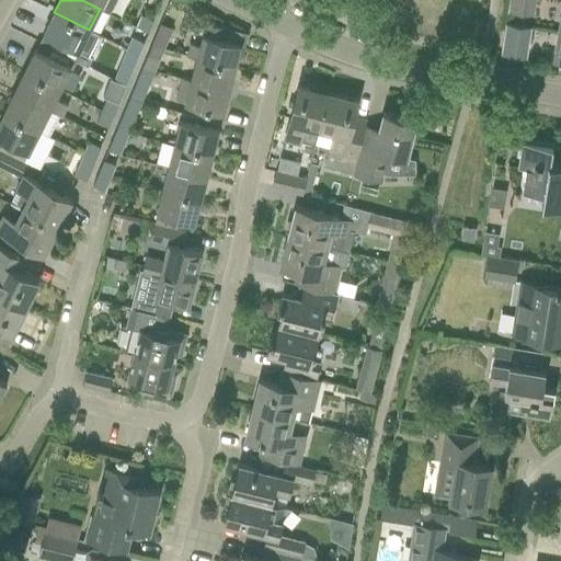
[(82,0),(100,9),(109,13),(114,0),(82,0)]
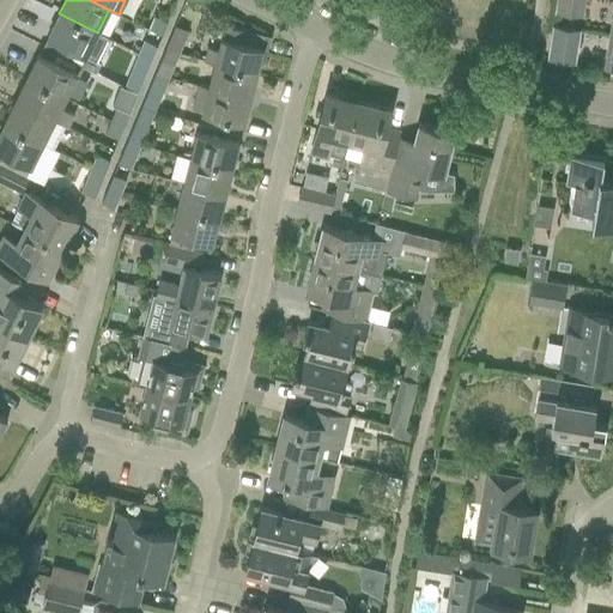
[(556,0),(554,11),(583,16),(584,0),(556,0)]
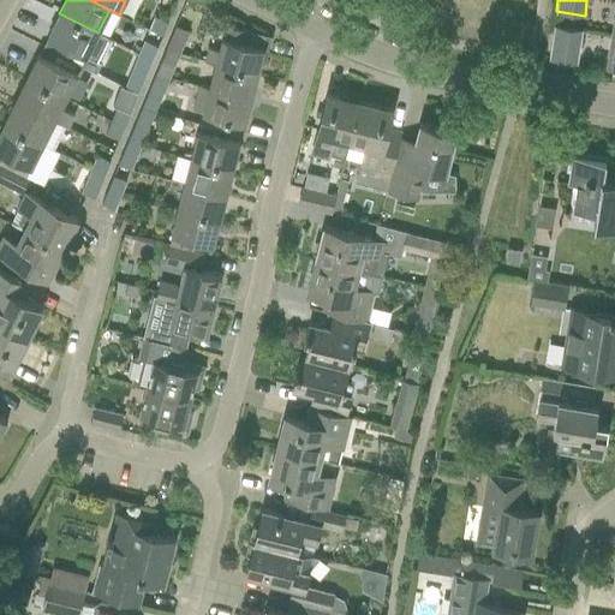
[(59,13),(47,37),(54,41),(51,49),(82,65),(96,72),(101,64),(113,40),(108,37),(97,33),(59,13)]
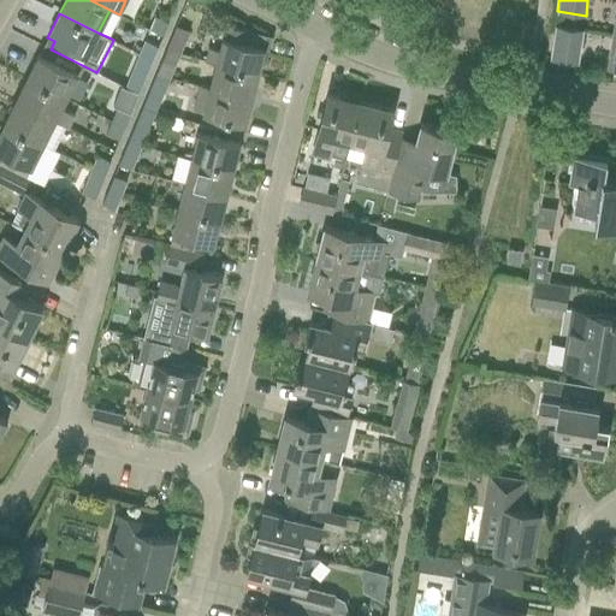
[(170,23),(167,22),(157,17),(150,29),(164,36),(170,23)]
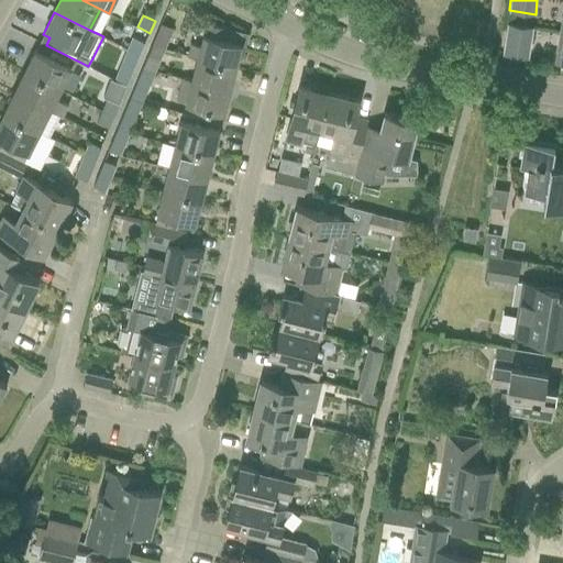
[(207,22),(200,46),(190,43),(187,56),(197,58),(197,59),(234,69),(241,44),(222,40),(225,28),(207,22)]
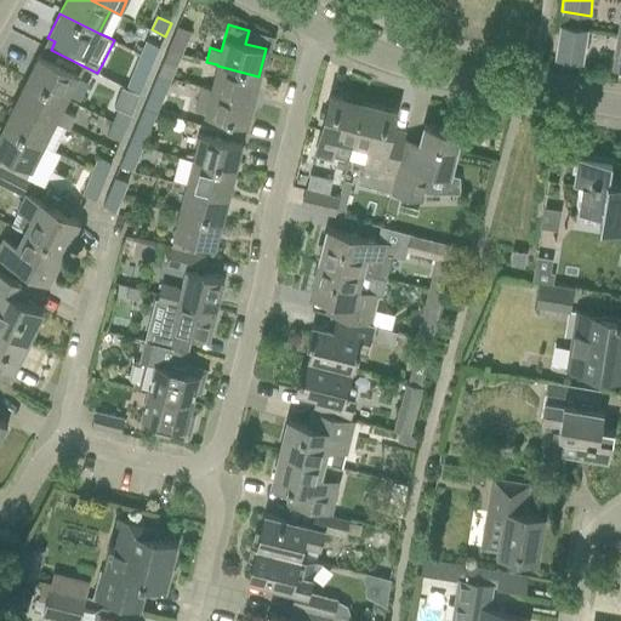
[(177,26),(174,36),(167,50),(181,56),(192,30),(177,26)]
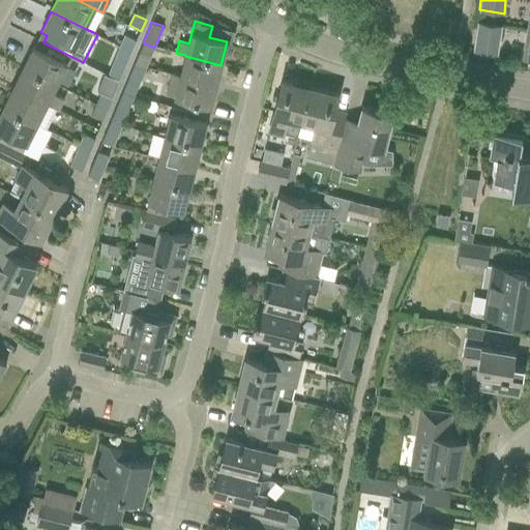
[(502,26),(477,22),(473,50),(498,54),(502,26)]
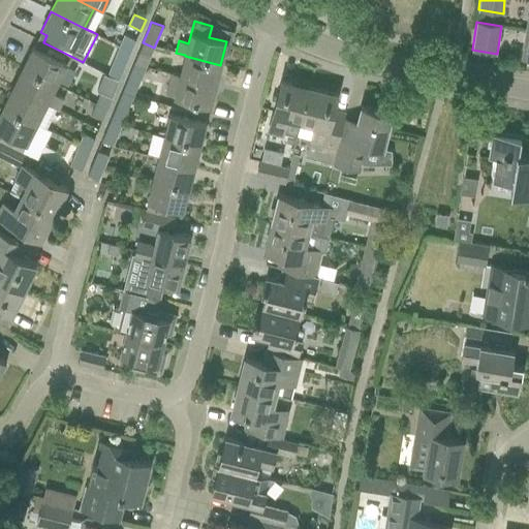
[(120,45),(131,51),(136,40),(124,35),(120,45)]
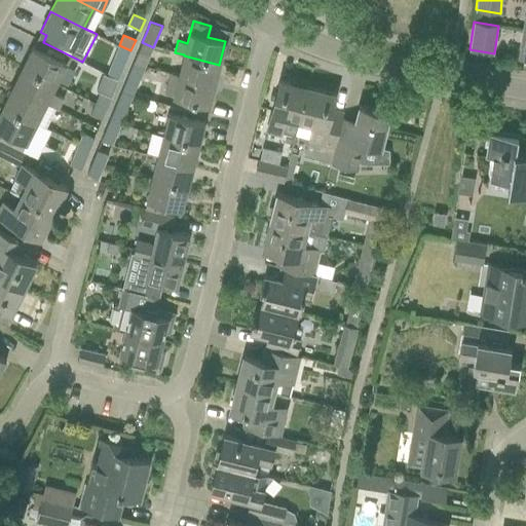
[(33,47),(23,67),(55,83),(70,55),(43,42),(39,49),(33,47)]
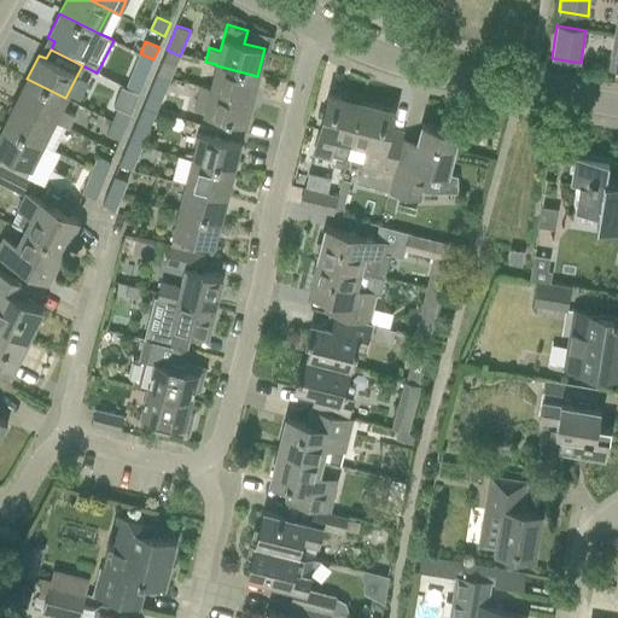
[(162,60),(157,74),(170,80),(176,66),(180,56),(167,50),(162,60)]
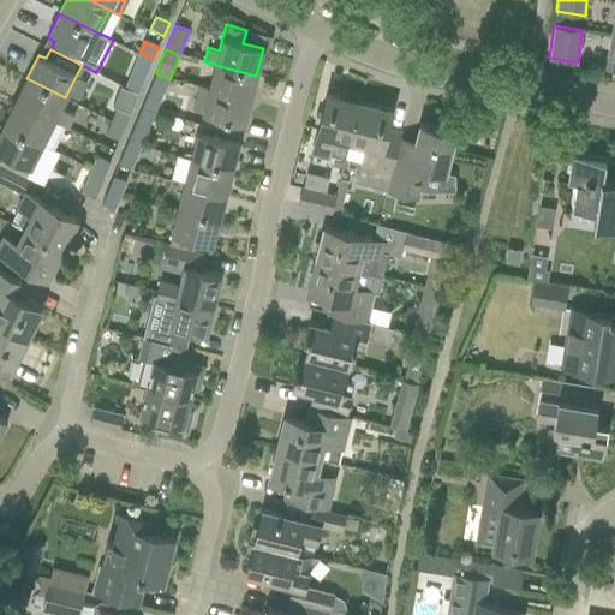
[(135,66),(136,66),(126,89),(138,94),(148,71),(153,59),(139,53),(135,66)]
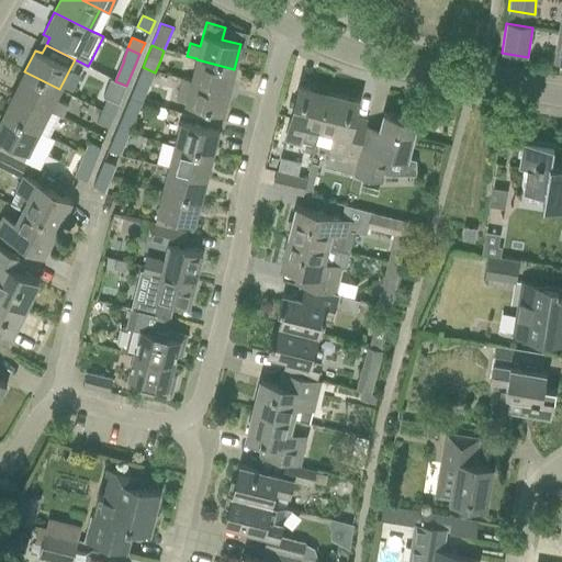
[(197,59),(190,81),(228,91),(234,69),(197,59)]
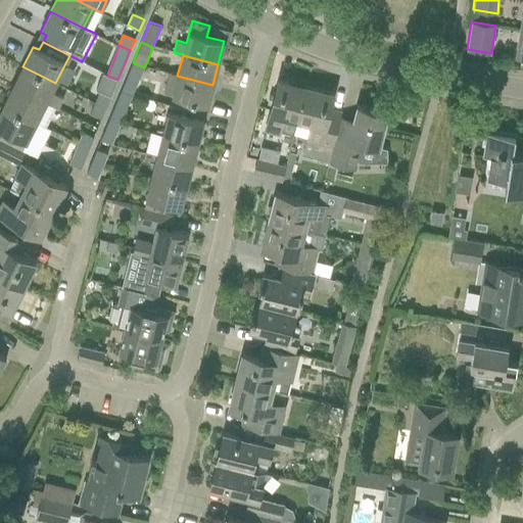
[(144,67),(133,62),(128,74),(140,79),(144,67)]
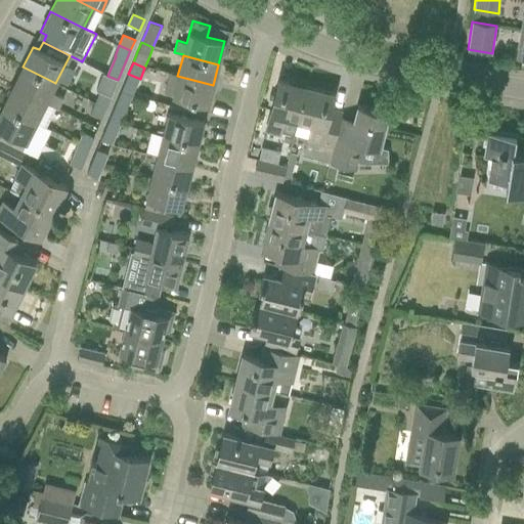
[(55,83),(23,67),(13,87),(55,107),(58,110),(63,98),(51,92),(55,83)]
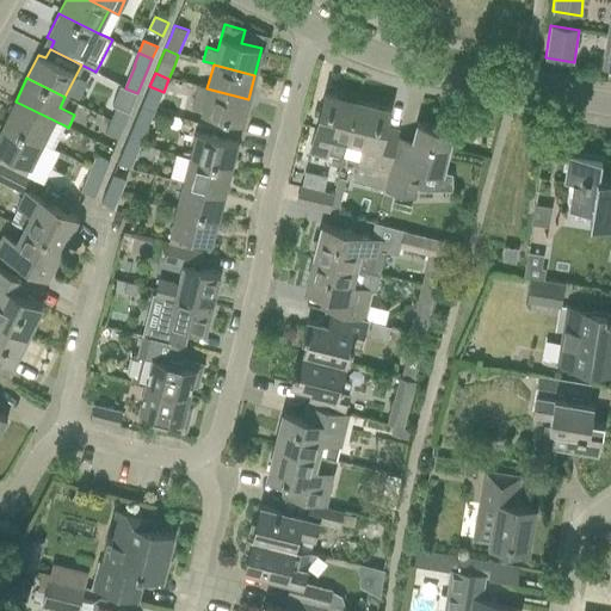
[(207,88),(196,86),(191,107),(202,111),(201,113),(242,124),(248,99),(207,88)]
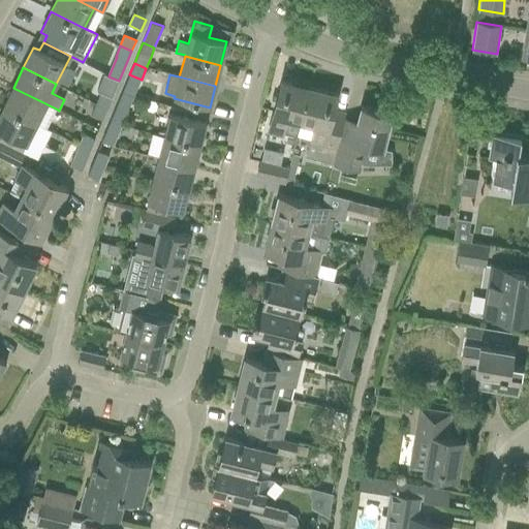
[(301,122),(309,88),(281,81),(268,132),(282,136),(286,119),(301,122)]
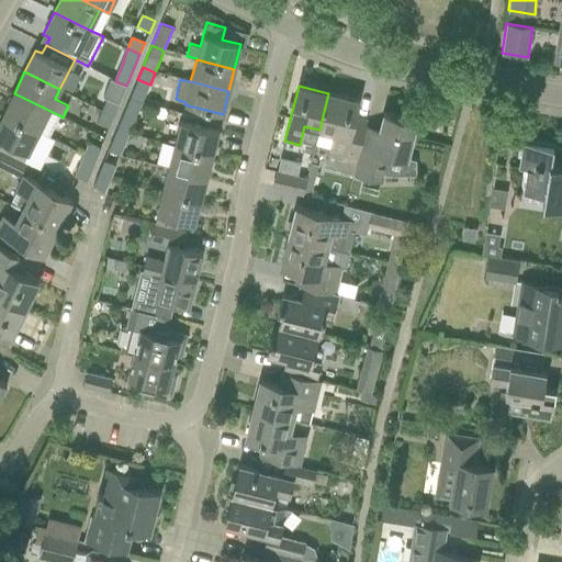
[(59,115),(14,93),(3,114),(49,137),(59,115)]
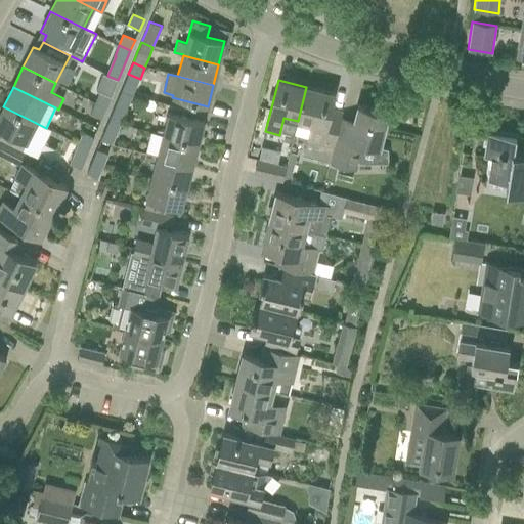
[(306,87),(298,121),(311,125),(307,142),(314,144),(311,158),(329,163),(336,136),(340,121),(328,118),(334,94),(306,87)]
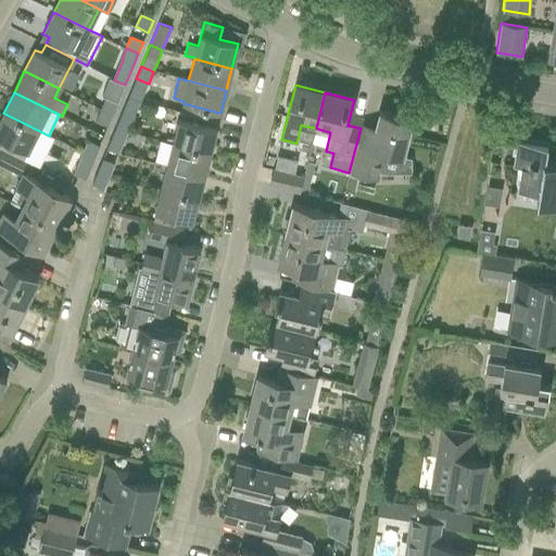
[(128,97),(115,127),(128,131),(134,119),(133,119),(140,101),(128,97)]
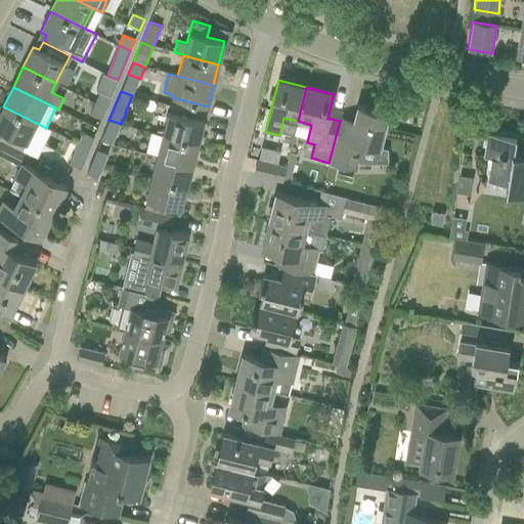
[(94,102),(106,107),(111,96),(99,92),(94,102)]
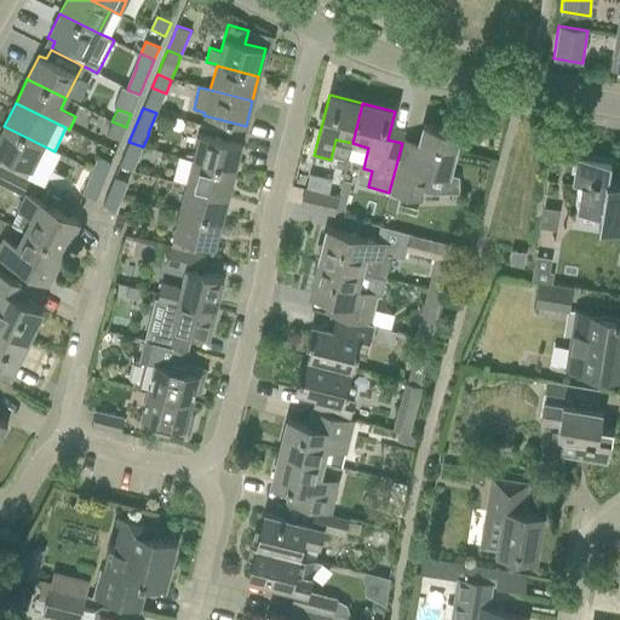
[(126,127),(112,121),(107,135),(120,141),(126,127)]
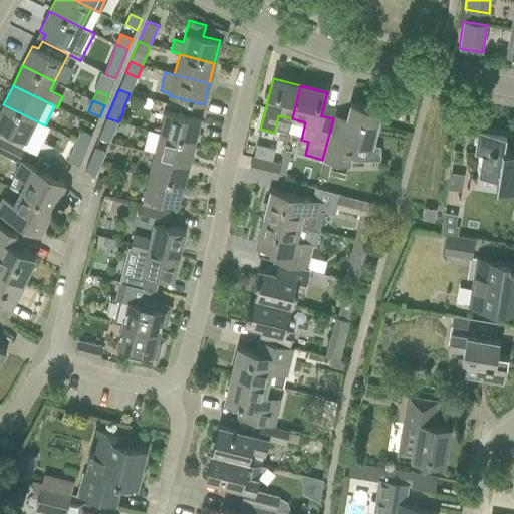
[(0,127),(2,129),(0,132),(0,137),(21,148),(24,140),(34,120),(3,104),(3,105),(0,103),(0,127)]
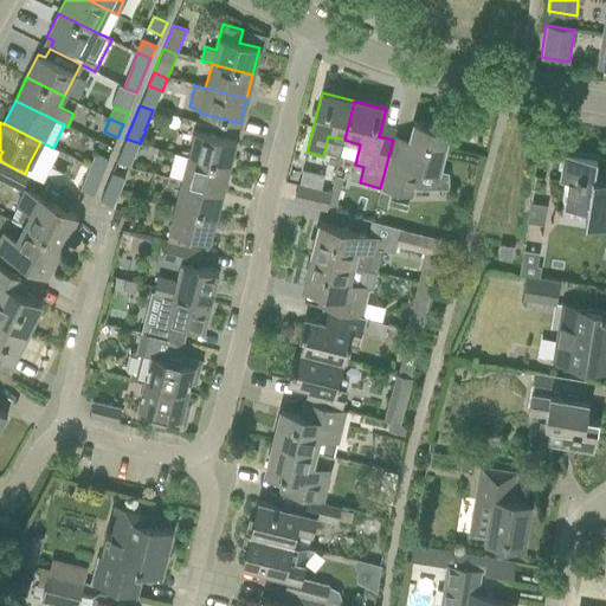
[(388,158),(380,188),(392,191),(412,195),(419,166),(438,172),(449,131),(414,122),(404,161),(388,158)]
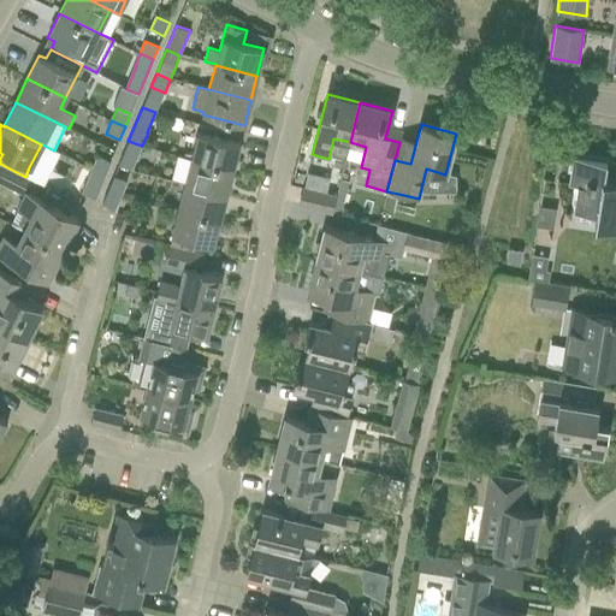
[(190,159),(232,170),(240,143),(197,134),(190,159)]
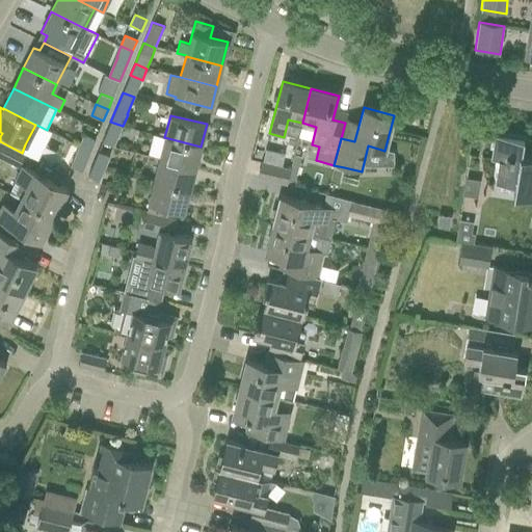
[(110,122),(105,133),(117,138),(123,126),(110,122)]
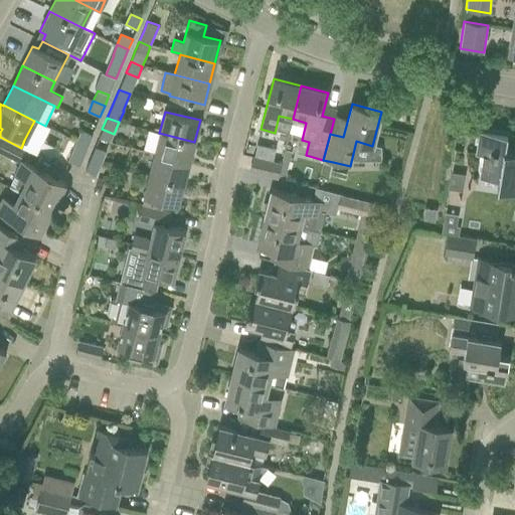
[(75,141),(88,146),(92,135),(80,130),(75,141)]
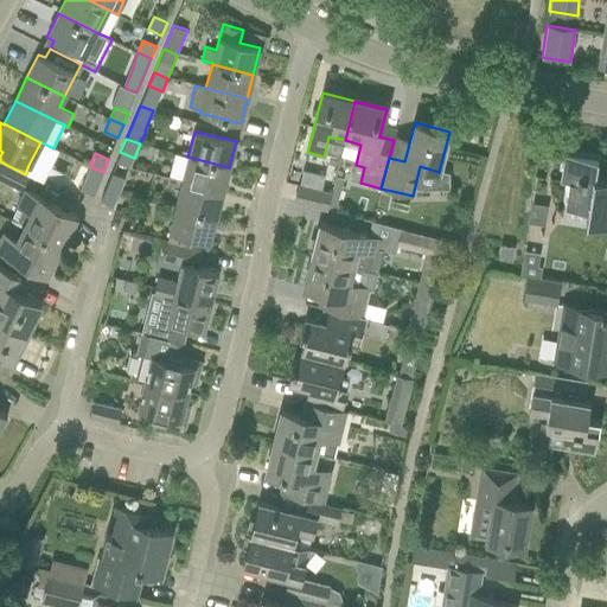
[(586,224),(606,227),(606,180),(595,178),(596,165),(588,164),(589,158),(564,154),(560,180),(569,181),(564,206),(588,211),(586,224)]
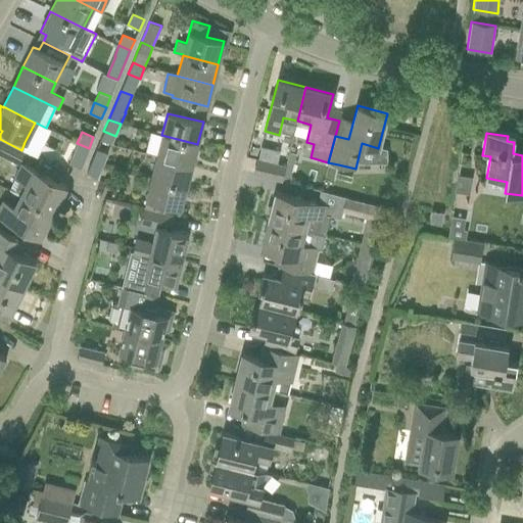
[(197,144),(161,135),(156,157),(191,167),(197,144)]
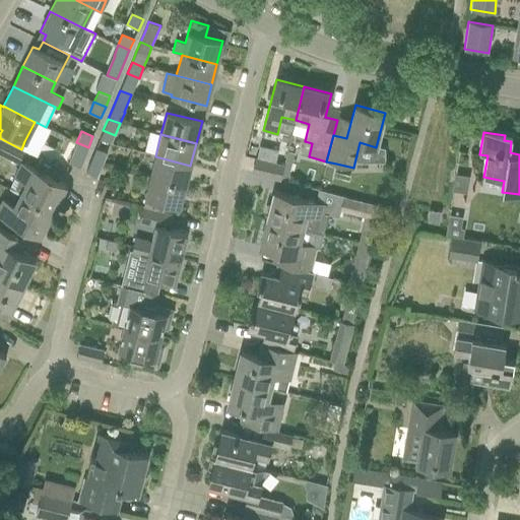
[(24,151),(21,149),(0,138),(0,152),(18,163),(24,151)]
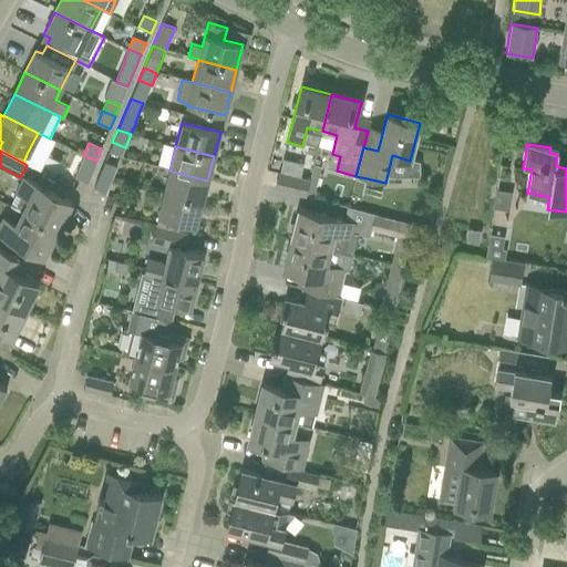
[(96,161),(83,155),(75,176),(88,182),(96,161)]
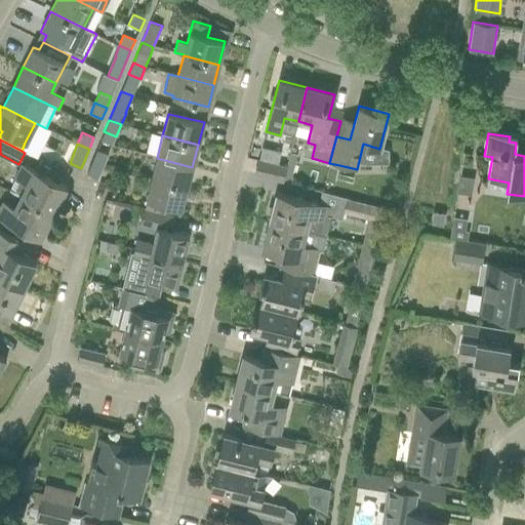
[(108,155),(97,150),(92,161),(104,166),(108,155)]
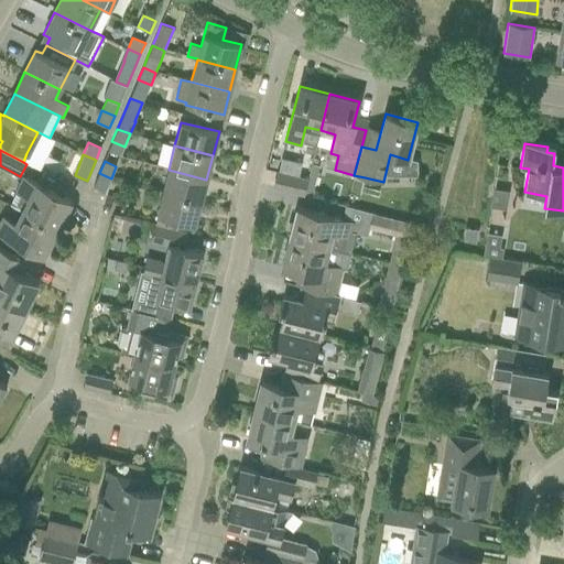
[(306,181),(307,181),(304,195),(311,197),(315,183),(320,165),(311,163),(307,179),(306,181)]
